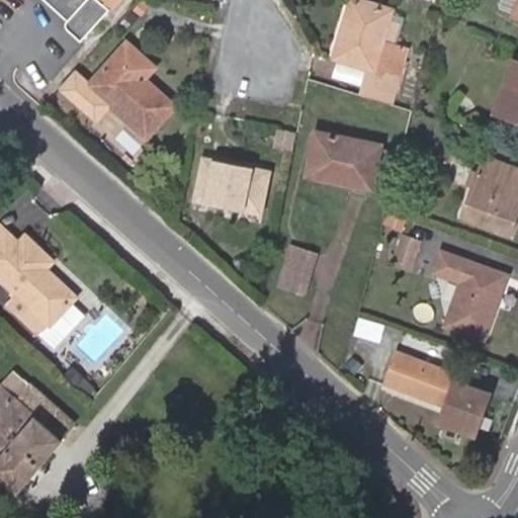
[(72,0),(48,0),(63,14),(75,2),(72,0)]
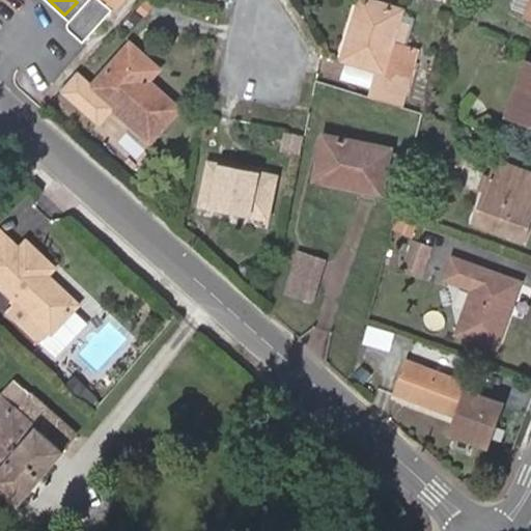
[(74,0),(77,2),(64,15),(63,22),(81,38),(115,0),(74,0)]
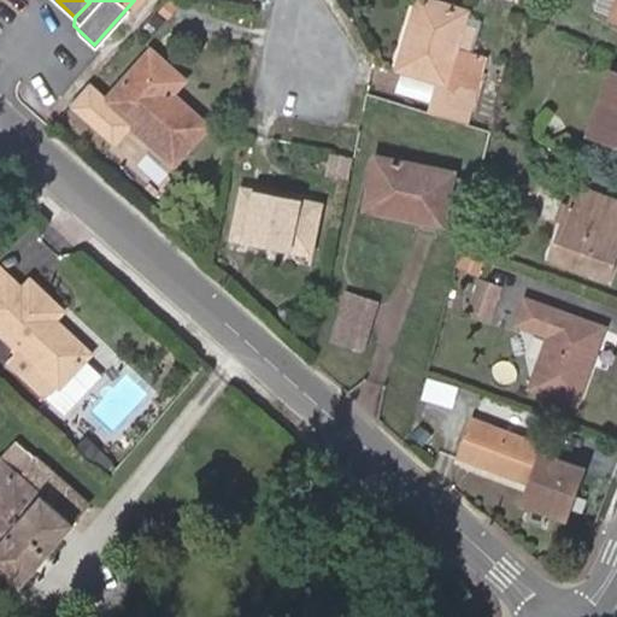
[(441,82),(433,111),(466,122),(487,60),(457,50),(468,12),(428,0),(421,0),(400,66),(441,82)]
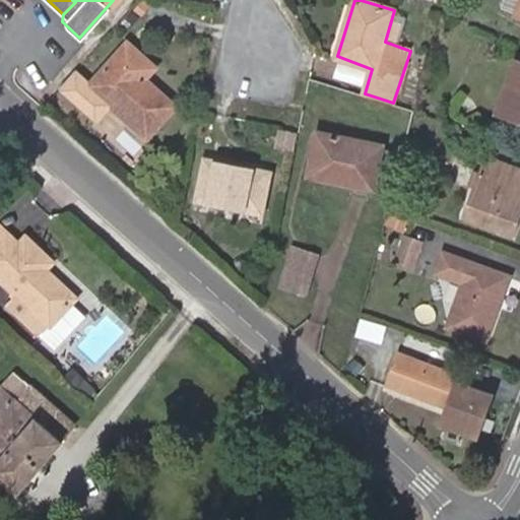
[(519,0),(503,0),(501,6),(519,13),(519,0)]
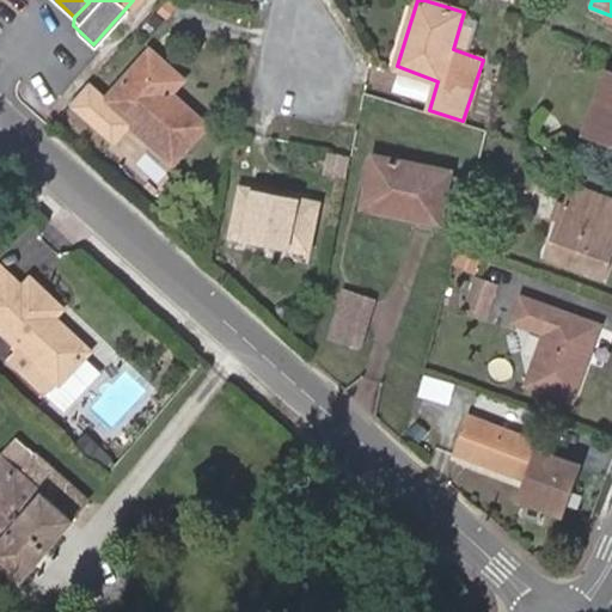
[(203,123),(170,91),(157,79),(169,66),(150,48),(104,97),(170,159),(203,123)]
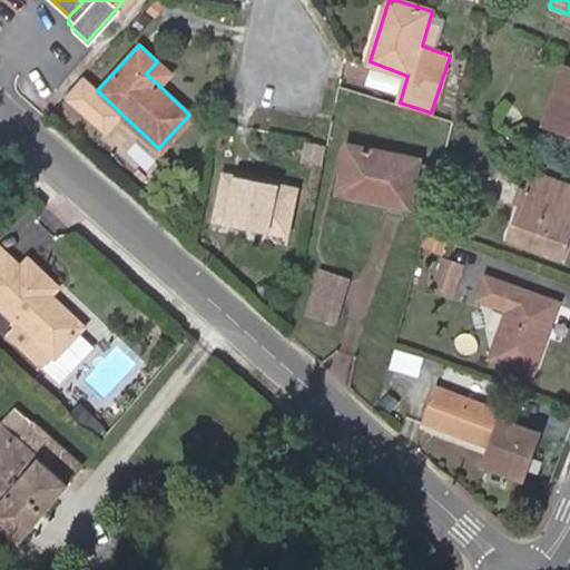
[(146,74),(158,85),(169,71),(157,61),(146,74)]
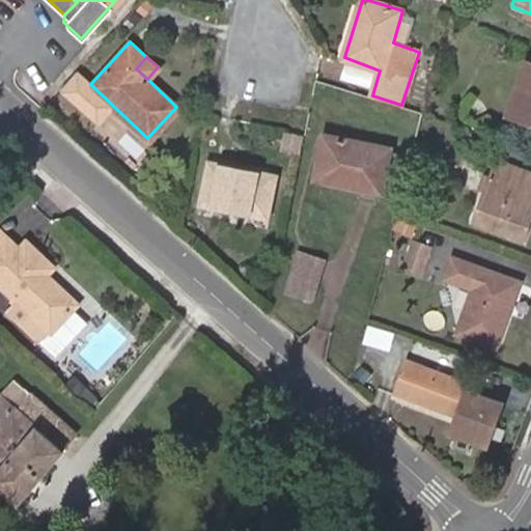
[(347,62),(343,76),(373,84),(378,71),(347,62)]
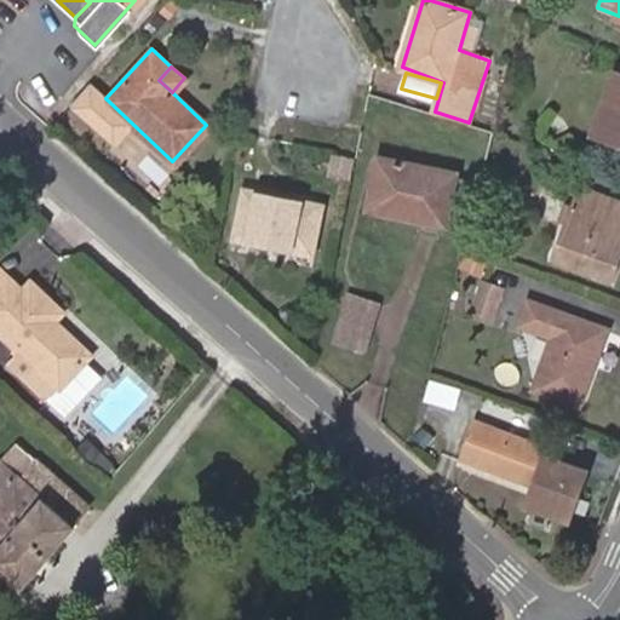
[(619,75),(616,74),(595,135),(619,143),(619,75)]
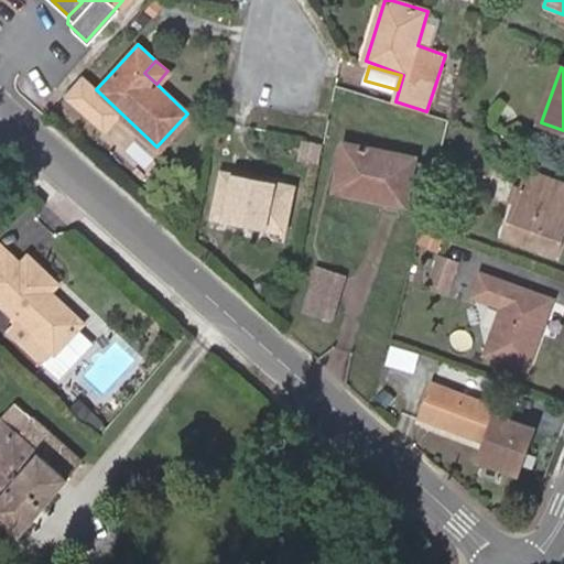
[(323,141),(305,138),(302,154),(320,158),(323,141)]
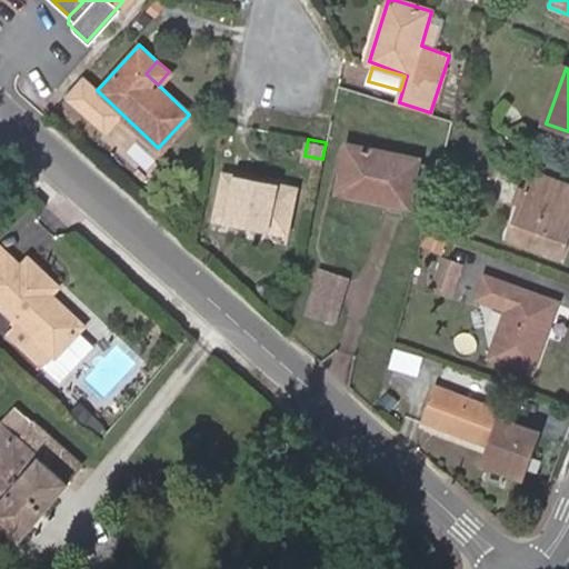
[(409,207),(411,196),(419,161),(419,160),(349,146),(340,191),(409,207)]
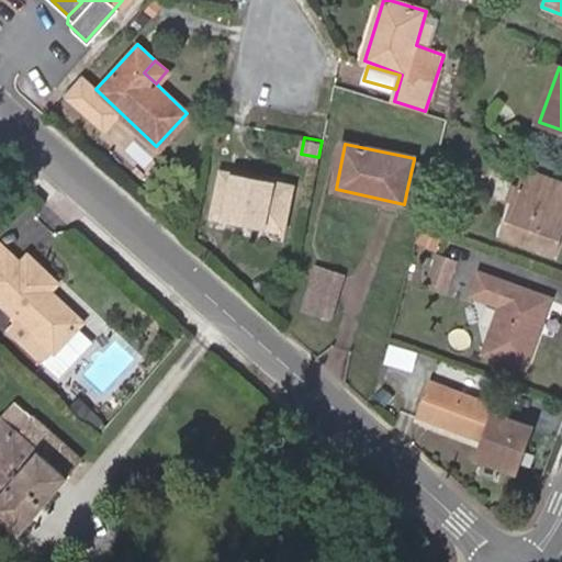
[(425,163),(414,159),(406,193),(416,197),(425,163)]
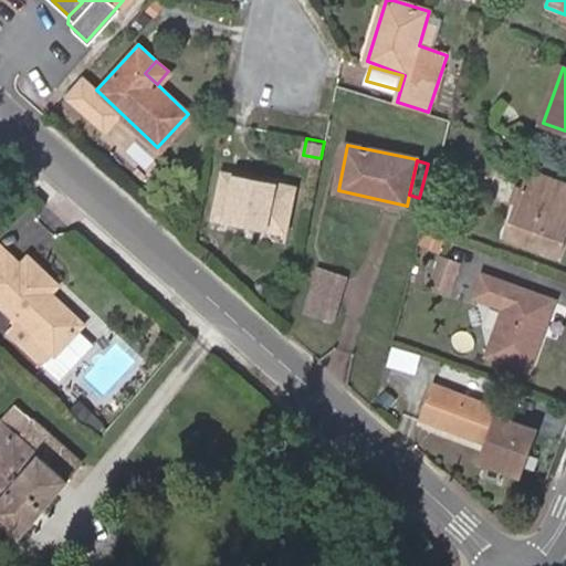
[(557,255),(565,234),(561,232),(565,219),(565,185),(532,173),(507,237),(557,255)]
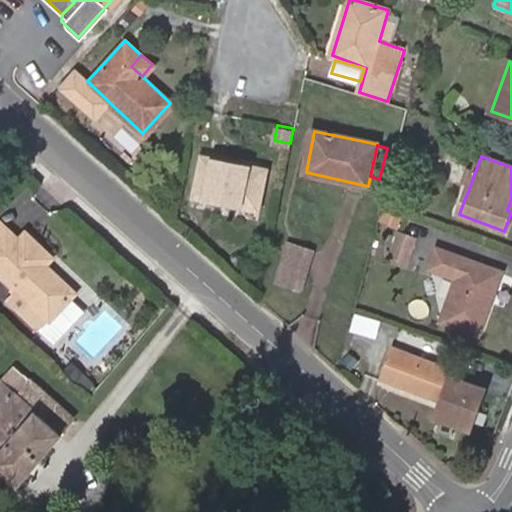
[(267,170),(203,157),(196,197),(259,210),(267,170)]
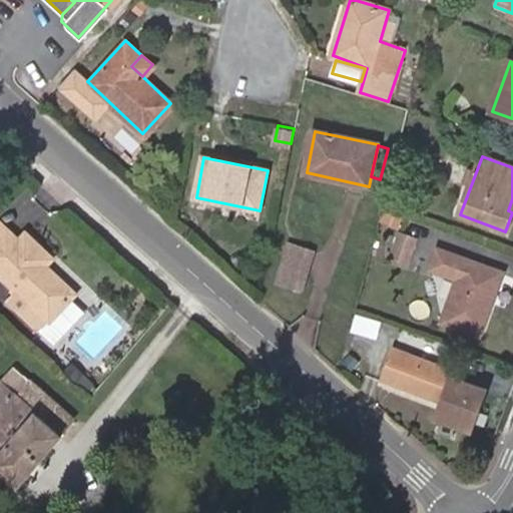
[(0,272),(36,307),(51,320),(76,295),(52,272),(49,275),(42,269),(52,258),(27,233),(20,240),(9,230),(0,238),(0,272)]
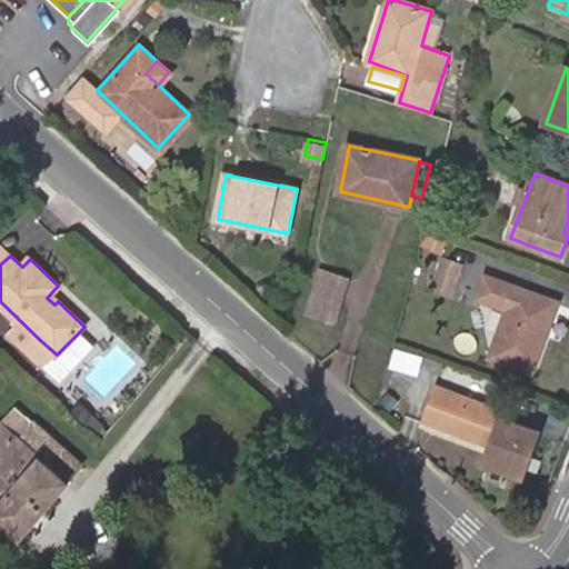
[(461,265),(442,258),(431,285),(451,292),(461,265)]
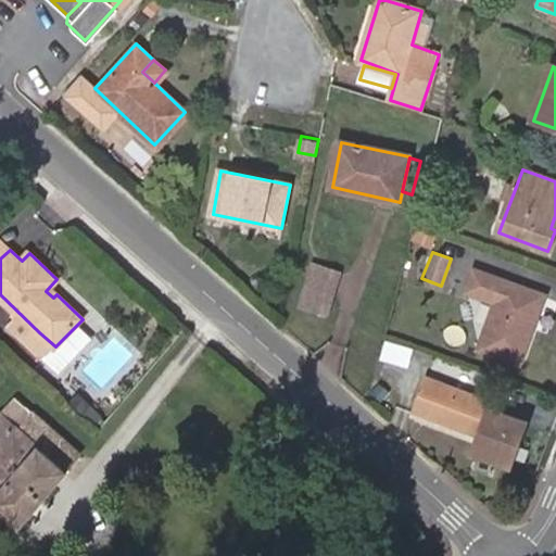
[(312,264),(299,305),(324,313),(337,272),(312,264)]
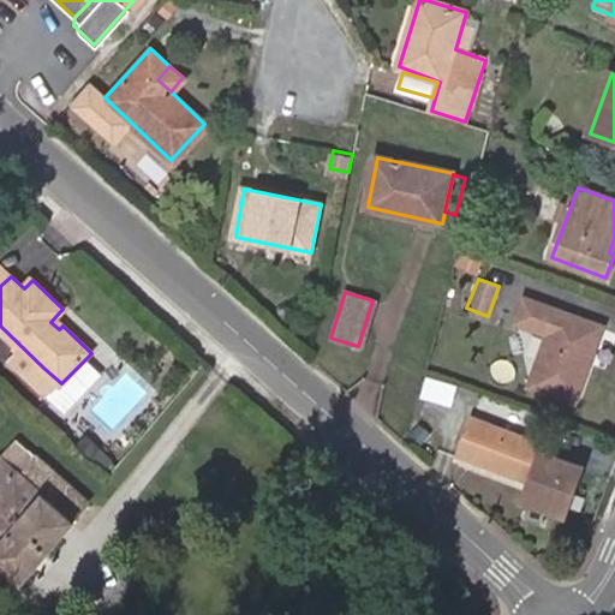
[(527,299),(518,323),(551,335),(532,384),(575,401),(602,327),(527,299)]
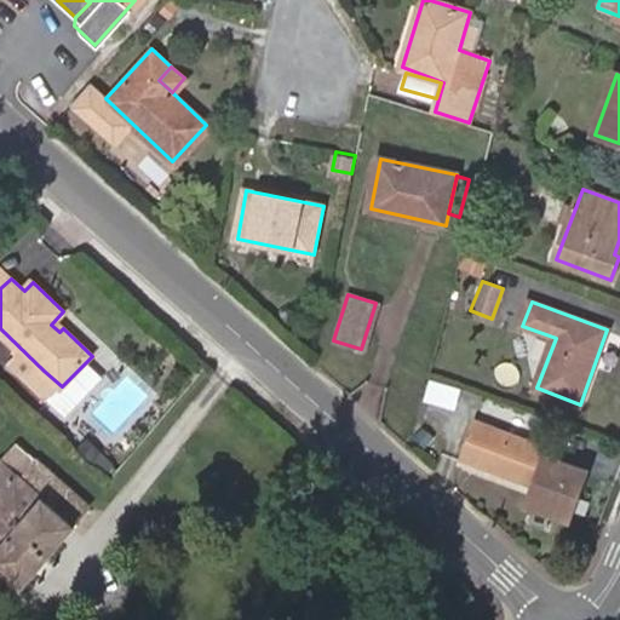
[(62,386),(44,371),(33,382),(51,399),(62,386)]
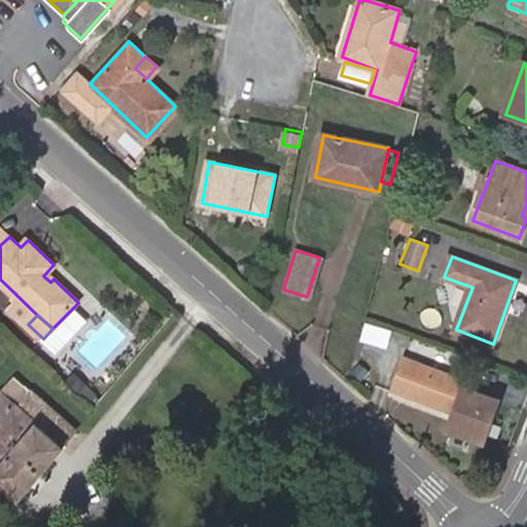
[(465,382),(406,358),(393,391),(453,415),(447,429),(483,444),(498,402),(462,389),(465,382)]
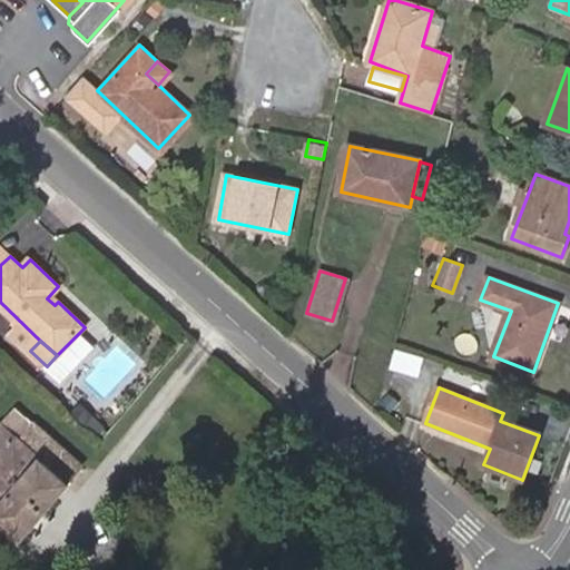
[(62,415),(75,426),(85,416),(72,405),(62,415)]
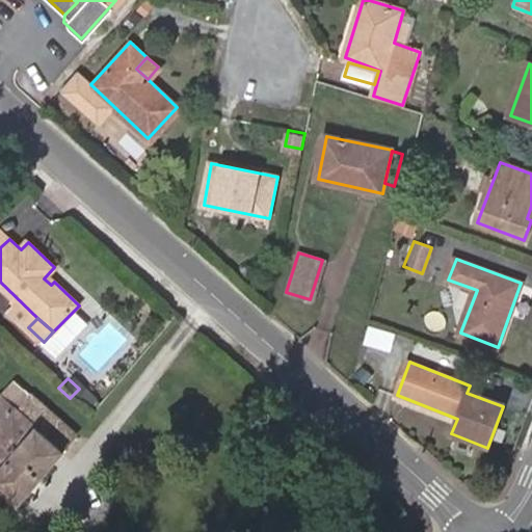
[(0,398),(16,411),(30,395),(15,381),(0,397),(0,398)]
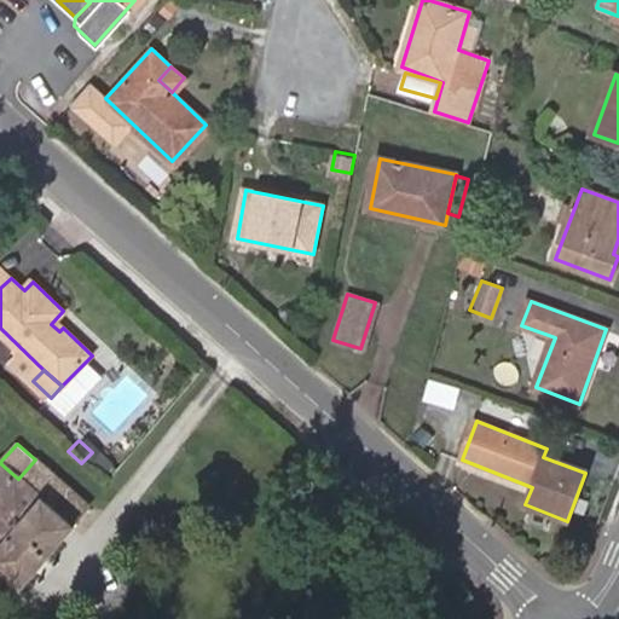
[(18,479),(0,463),(0,571),(21,589),(91,508),(35,460),(18,479)]
